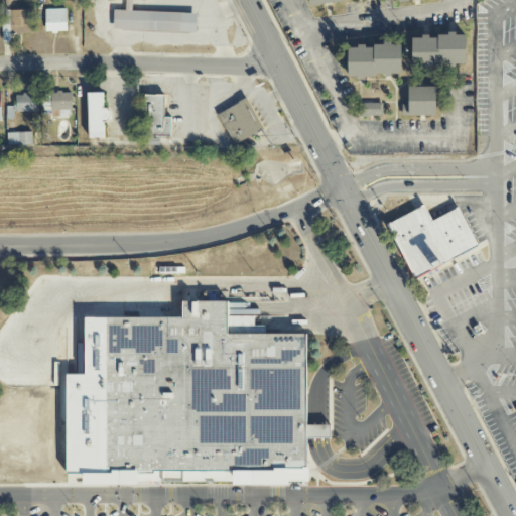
[(124,0),(124,10),(113,10),(113,30),(196,31),(196,12),(131,12),(131,0),(124,0)]
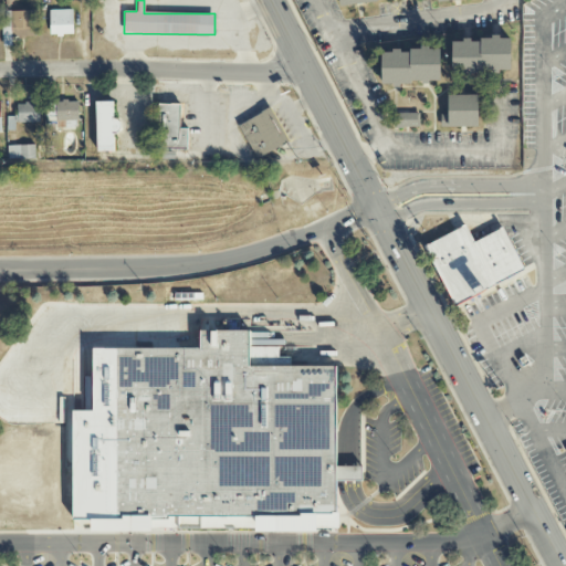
[(50,35),(73,35),(73,10),(50,10),(50,35)]
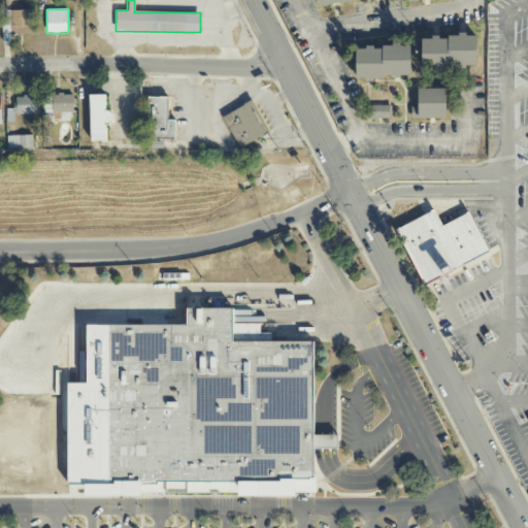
[(10,10),(2,10),(3,43),(10,43),(10,10)]
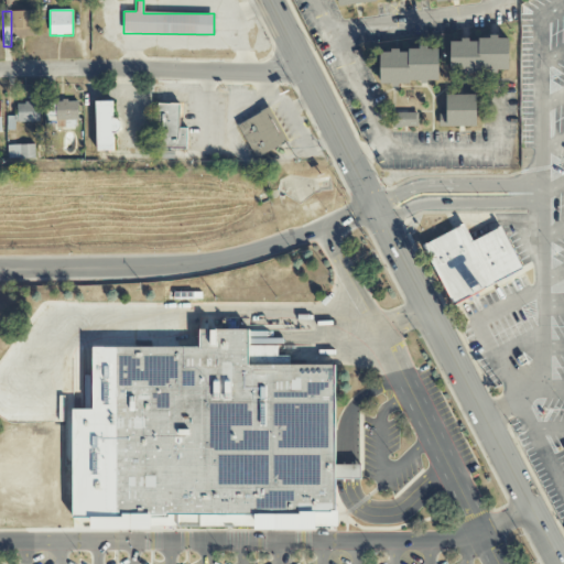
[(35,38),(34,11),(12,11),(12,38),(35,38)]
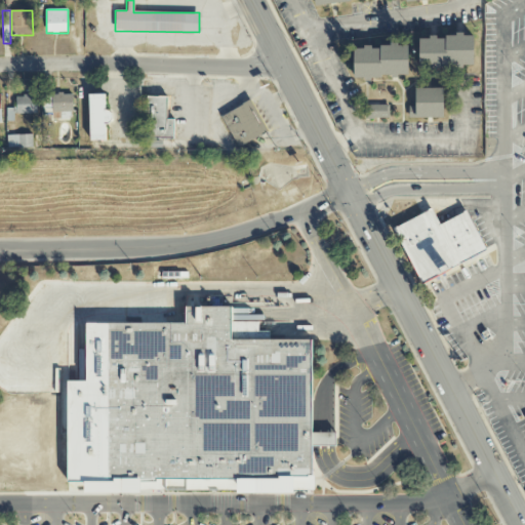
[(473,68),(473,34),(417,34),(417,68),(473,68)]
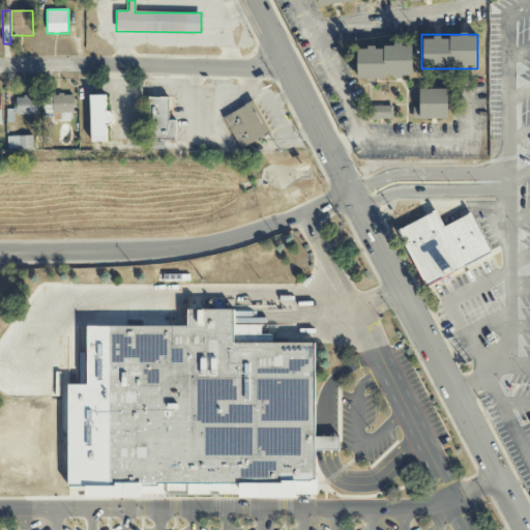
[(356,79),(411,79),(412,45),(357,45),(356,79)]
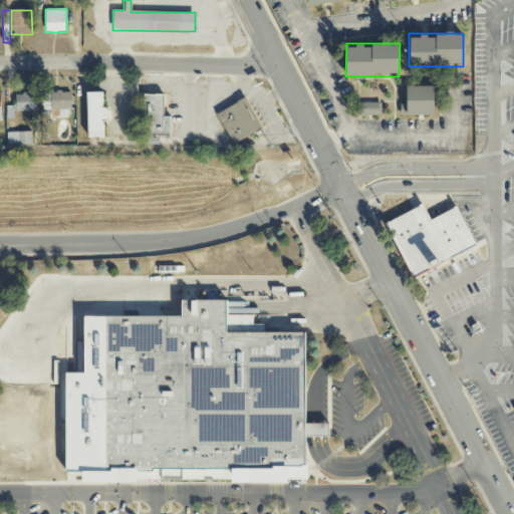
[(433,86),(406,86),(406,114),(433,114),(433,86)]
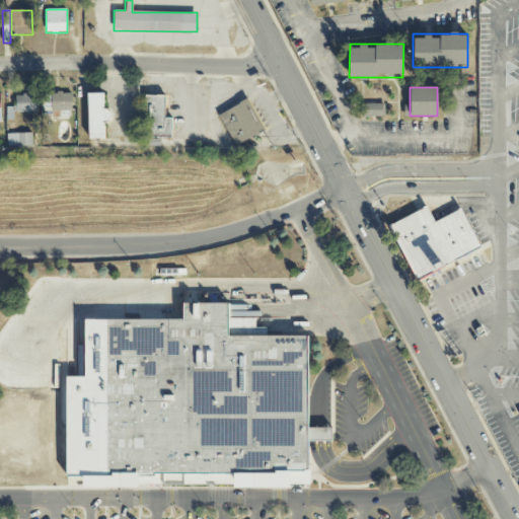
[(60,118),(71,118),(71,93),(52,92),(52,110),(61,112),(60,118)]
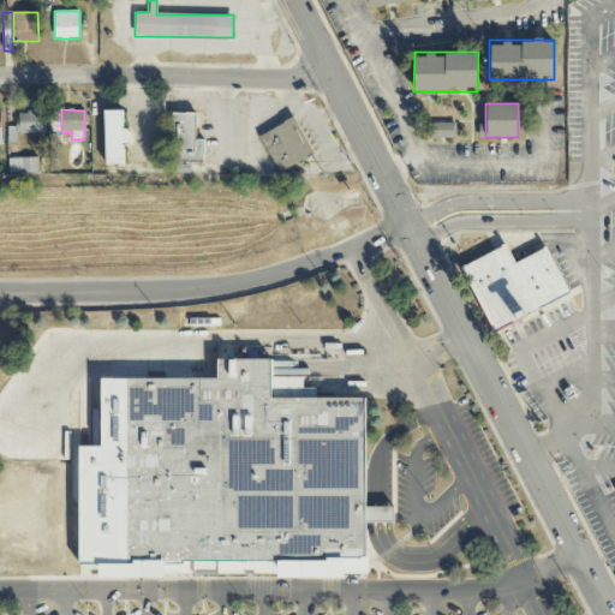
[(103,163),(126,163),(126,109),(103,109),(103,163)]
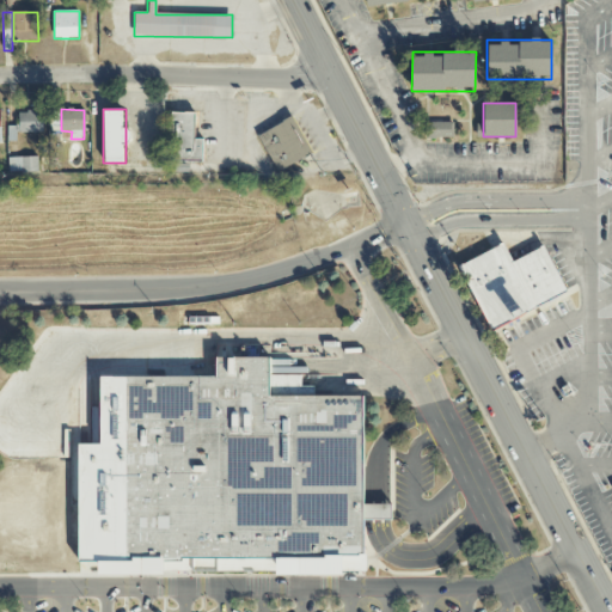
[(43,112),(18,112),(18,127),(8,126),(7,141),(17,141),(17,132),(43,133),(43,112)]
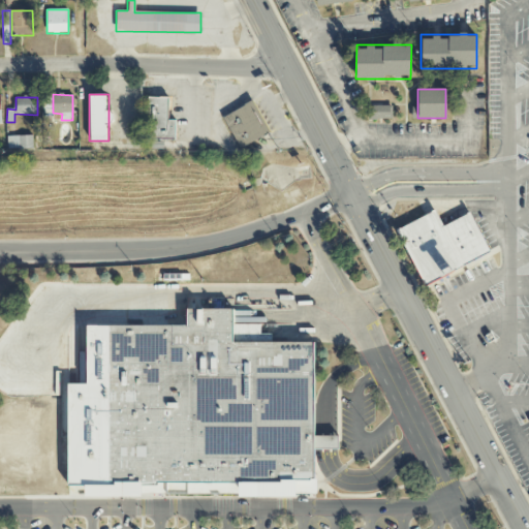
[(176,119),(167,119),(168,97),(148,97),(147,139),(175,139),(176,119)]
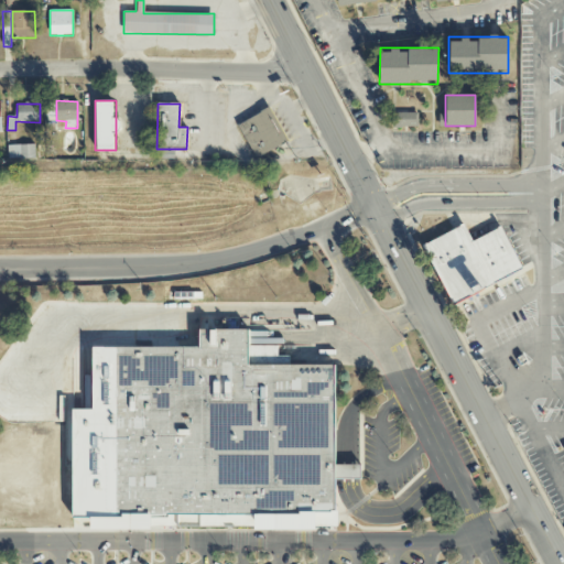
[(253,159),(288,142),(270,107),(237,122),(253,159)]
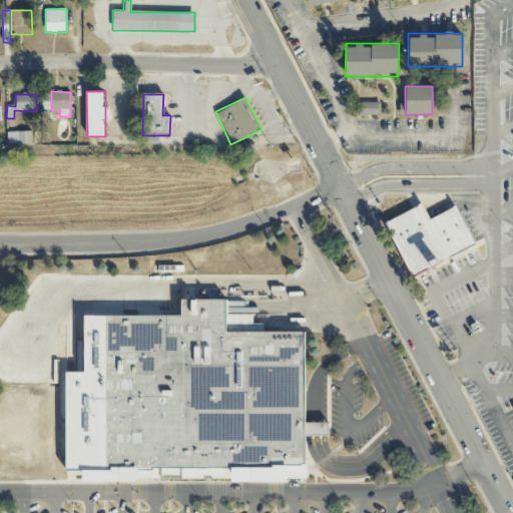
[(380,101),(358,101),(358,115),(380,115),(380,101)]
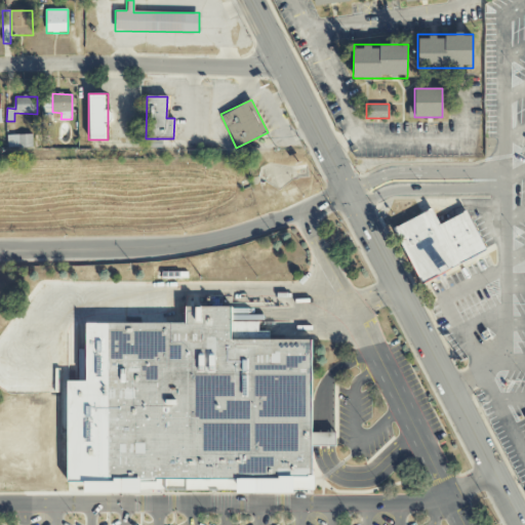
[(33,148),(32,134),(7,135),(7,149),(33,148)]
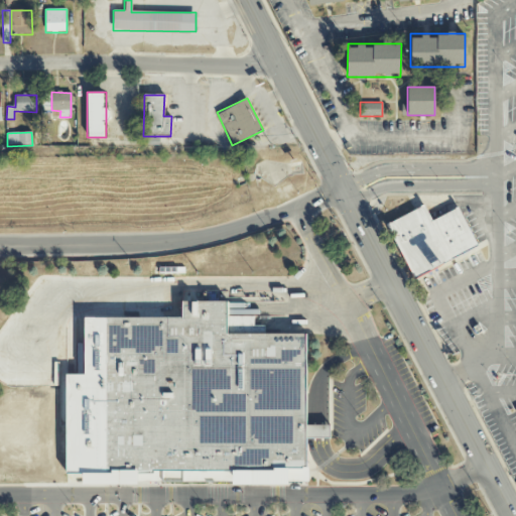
[(415,279),(386,225),(423,205),(432,221),(458,208),(478,245),(415,279)]
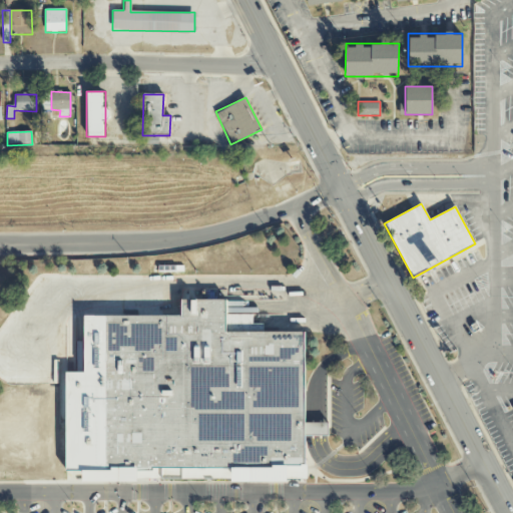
[(103,470),(149,470),(149,477),(205,477),(205,468),(273,468),(273,465),(305,465),(305,333),(226,333),(225,300),(180,300),(180,316),(102,316),(103,470)]
